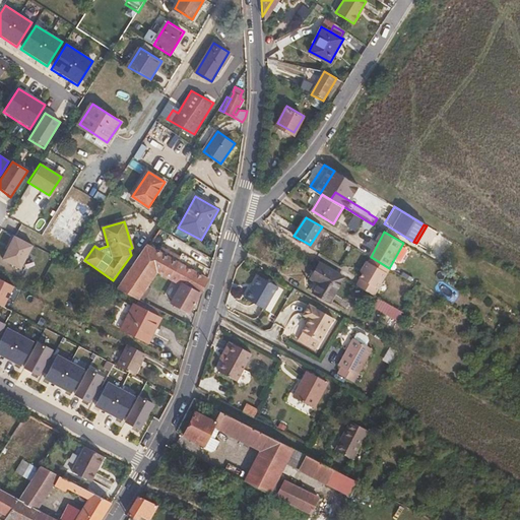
[(138,300),(157,272),(149,267),(158,252),(148,246),(146,245),(117,288),(130,296),(138,300)]
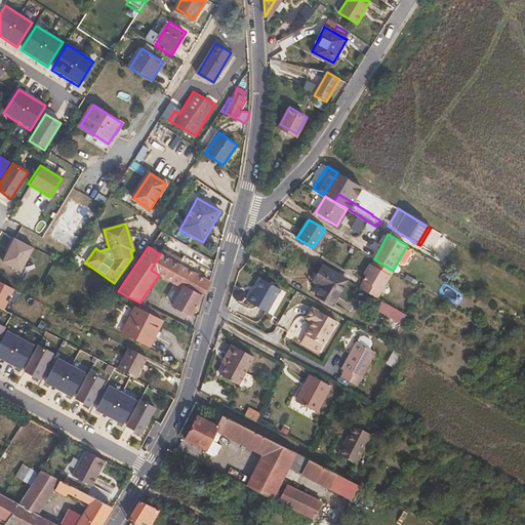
[(169,281),(179,265),(165,256),(160,254),(151,270),(159,275),(169,281)]
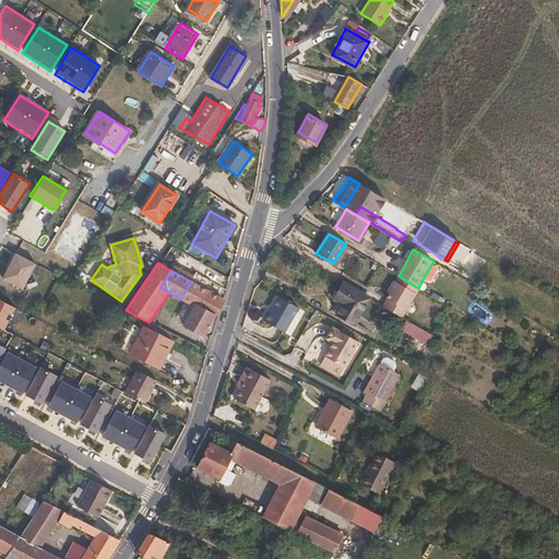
[(418,288),(401,277),(399,282),(418,295),(420,289),(418,288)]
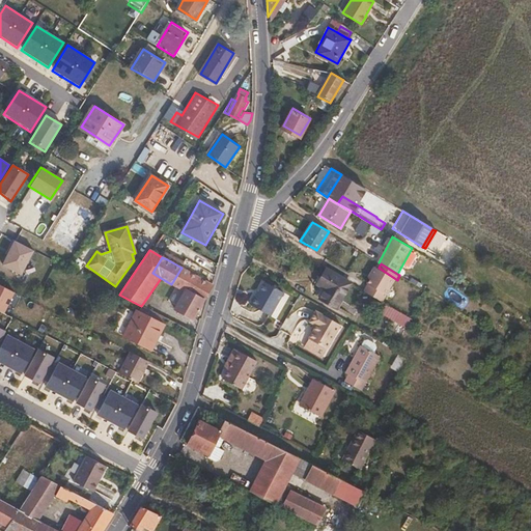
[(379,268),(376,267),(372,274),(374,275),(372,279),(369,285),(388,296),(397,280),(379,268)]
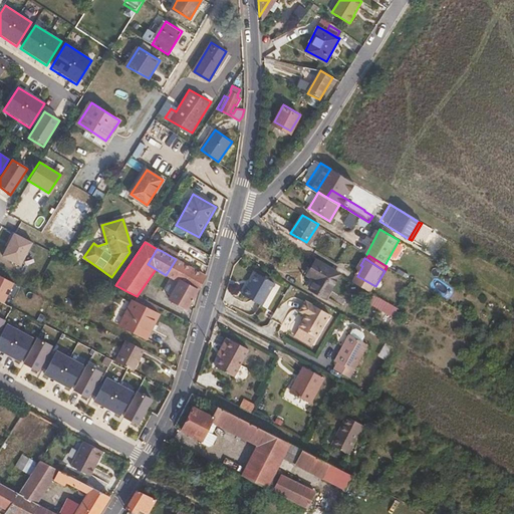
[(166,275),(179,282),(196,292),(205,276),(176,259),(166,275)]
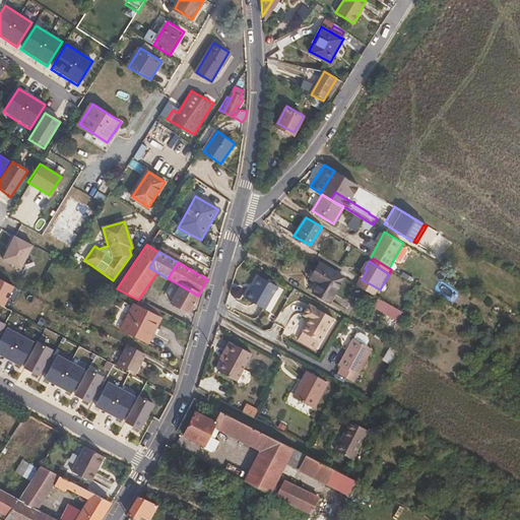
[(323,276),(328,268),(321,264),(316,272),(323,276)]
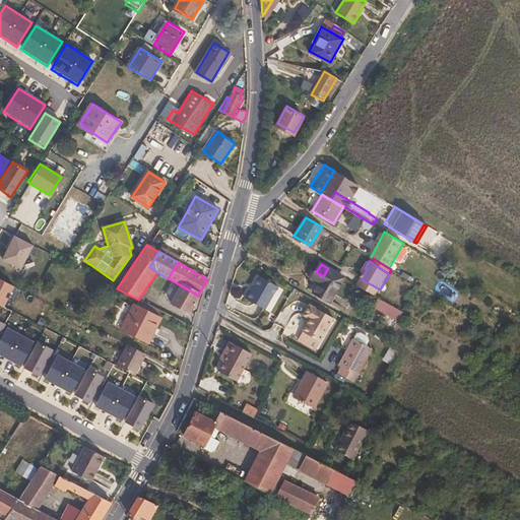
[(328,268),(323,276),(325,277),(322,282),(316,291),(332,301),(344,278),(328,268)]
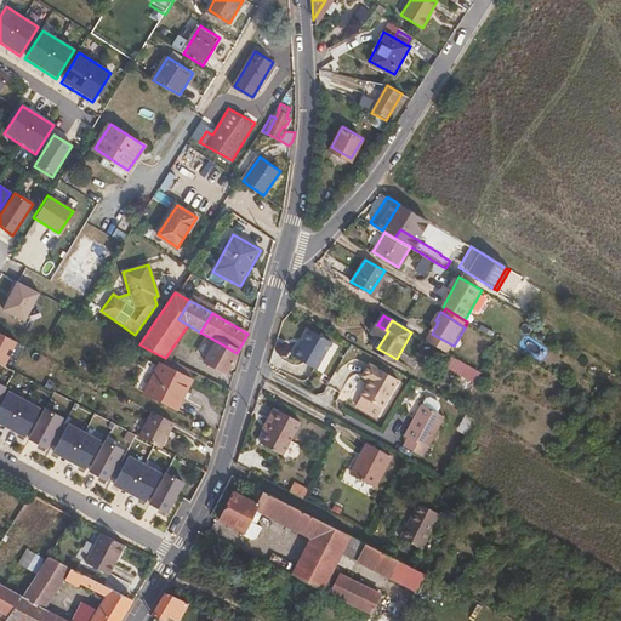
[(382,336),(386,330),(377,325),(374,331),(382,336)]
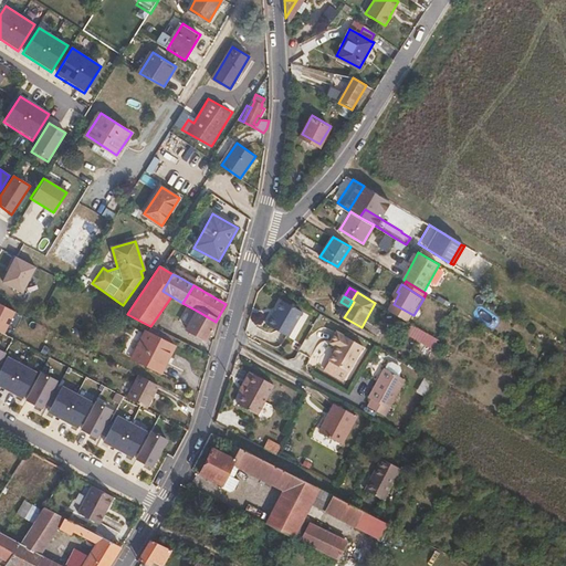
[(303,311),(283,300),(275,313),(272,315),(266,325),(289,337),(303,311)]
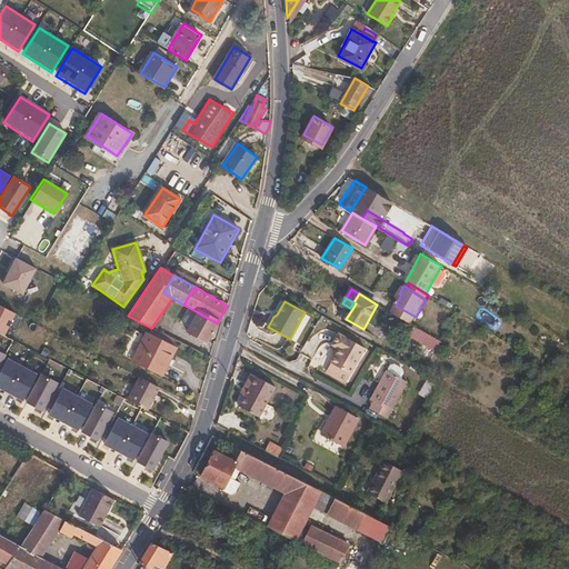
[(206,342),(217,323),(198,312),(189,328),(186,326),(183,329),(188,331),(187,331),(206,342)]
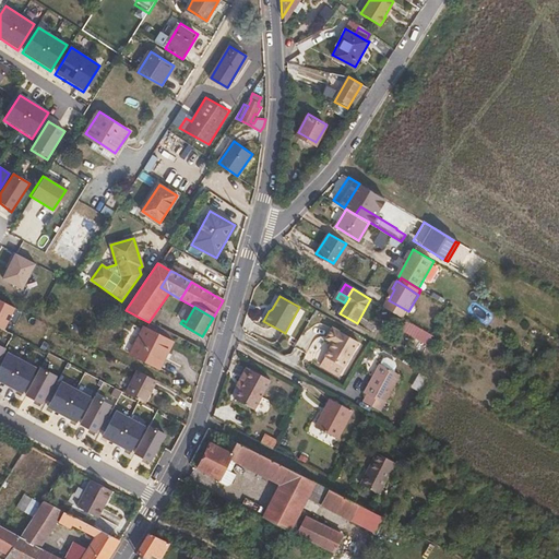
[(174,342),(144,326),(130,354),(159,368),(174,342)]
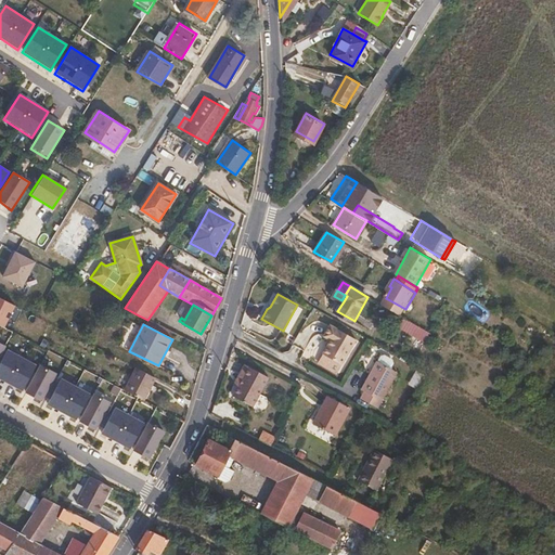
[(357,339),(331,324),(324,336),(332,340),(324,355),(343,364),(357,339)]
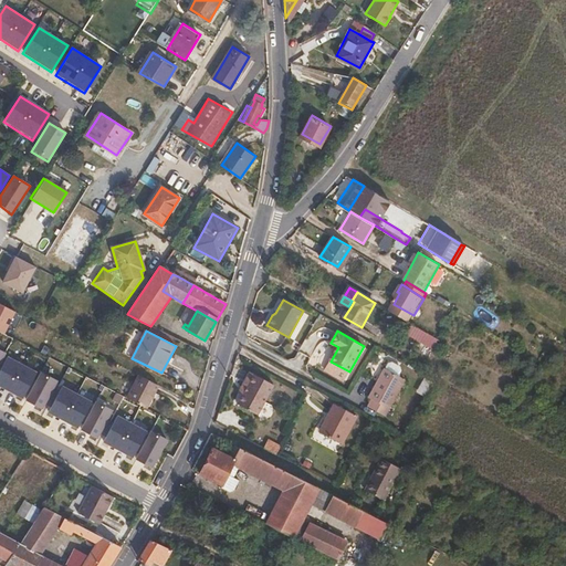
[(6,357),(0,366),(0,386),(22,399),(37,374),(6,357)]
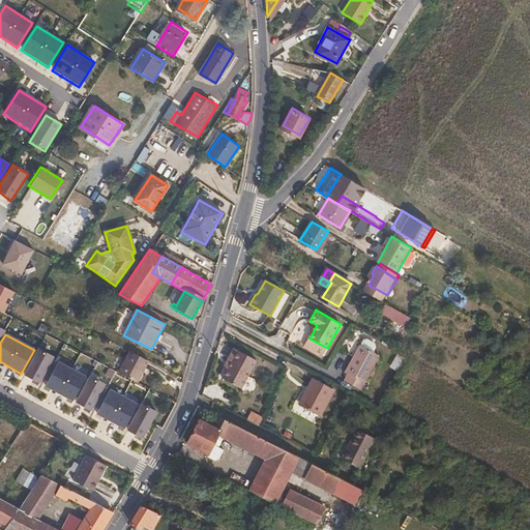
[(261,352),(238,340),(233,350),(236,352),(232,360),(227,369),(245,379),(261,352)]
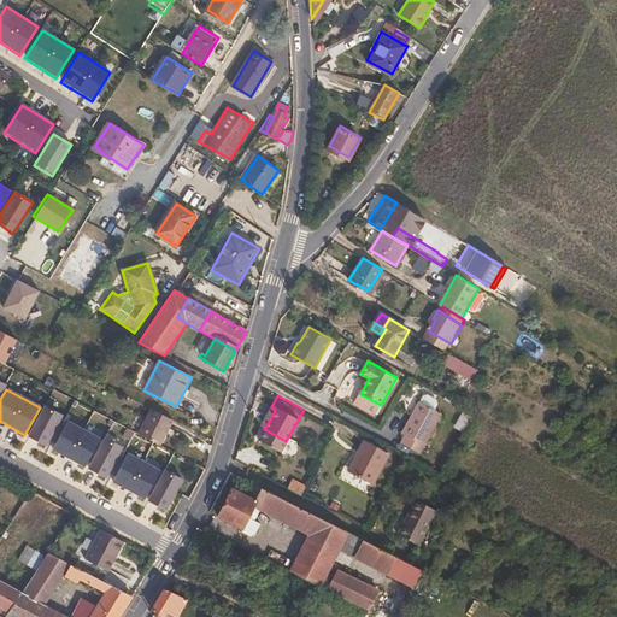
[(407,446),(428,406),(422,403),(404,435),(407,436),(403,444),(407,446)]
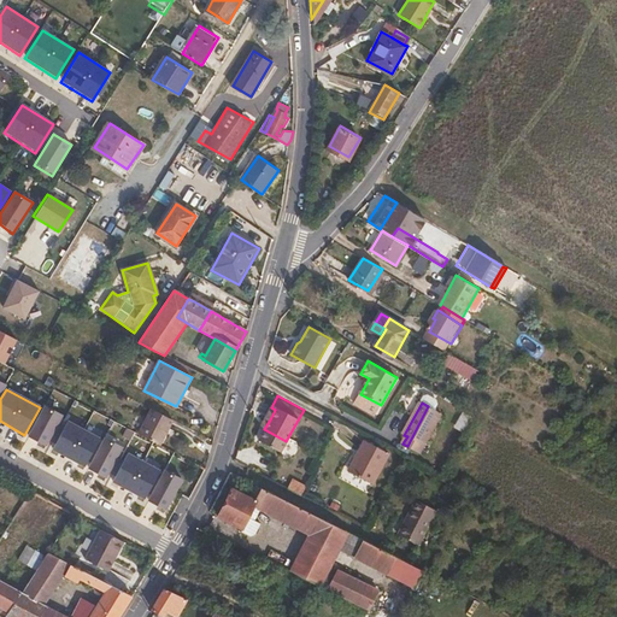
[(42,406),(25,436),(43,447),(62,417),(42,406)]
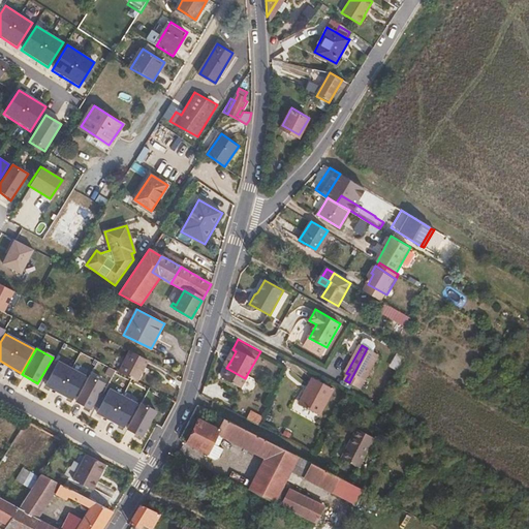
[(367,348),(349,382),(361,389),(380,355),(367,348)]
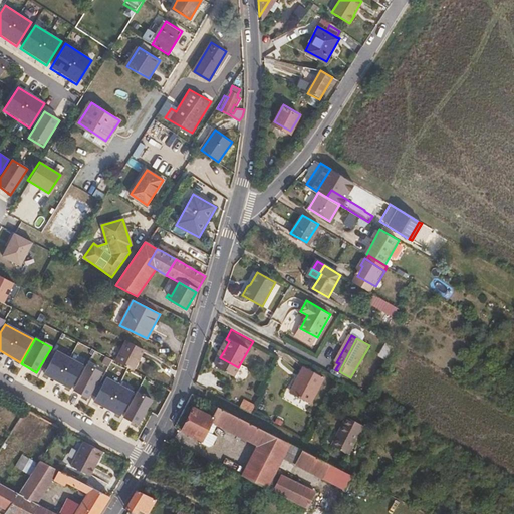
[(145,350),(127,341),(116,361),(134,370),(145,350)]
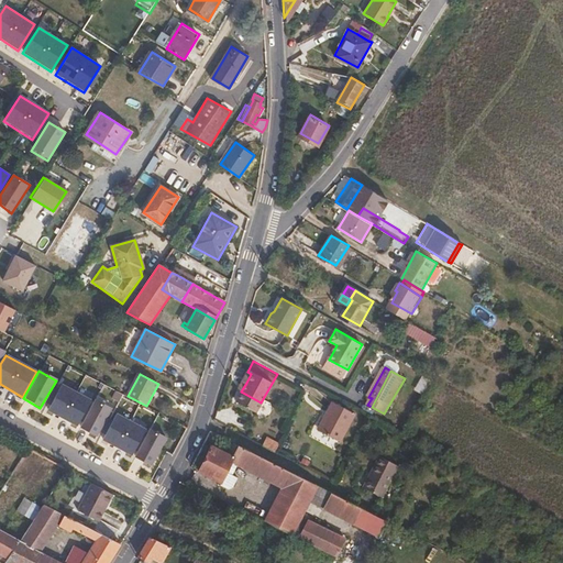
[(59,383),(46,408),(76,424),(90,399),(59,383)]
